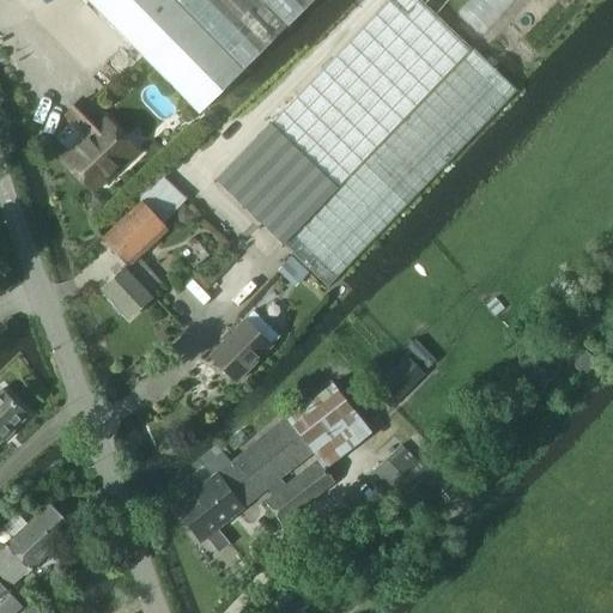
[(175,0),(89,0),(91,2),(200,113),(243,70),(175,0)]
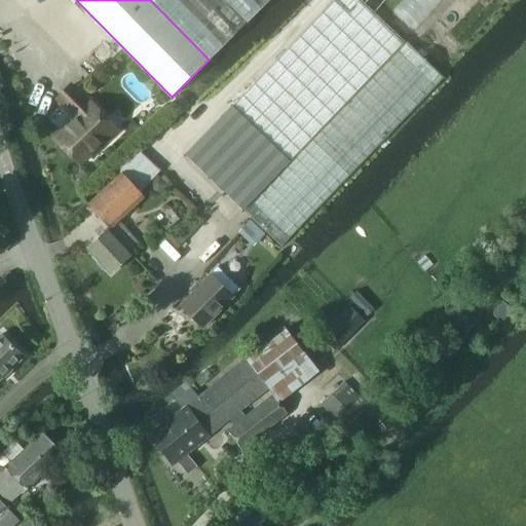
[(150,0),(209,60),(269,0),(150,0)]
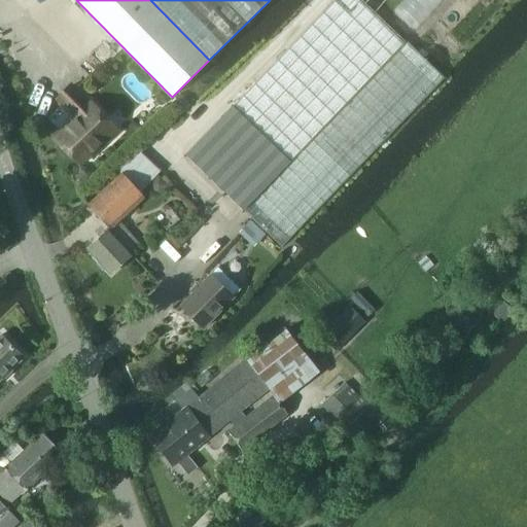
[(360,0),(335,0),(187,153),(282,246),(446,77),(408,41),(406,43),(360,0)]
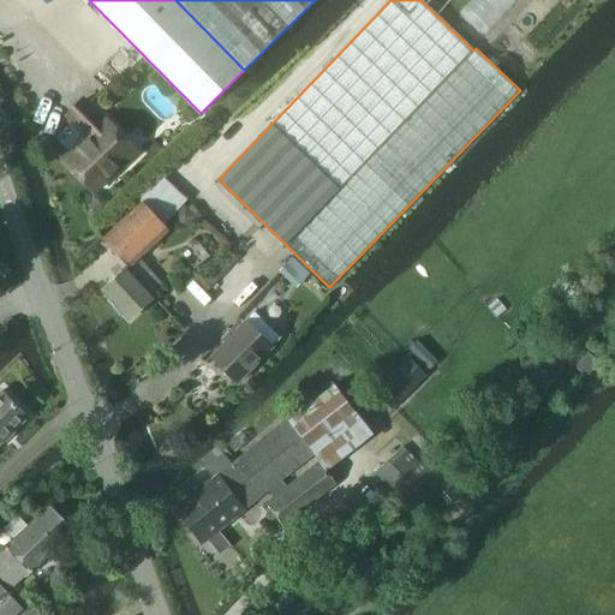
[(106,120),(105,123),(82,101),(69,114),(90,137),(65,161),(94,190),(135,150),(106,120)]
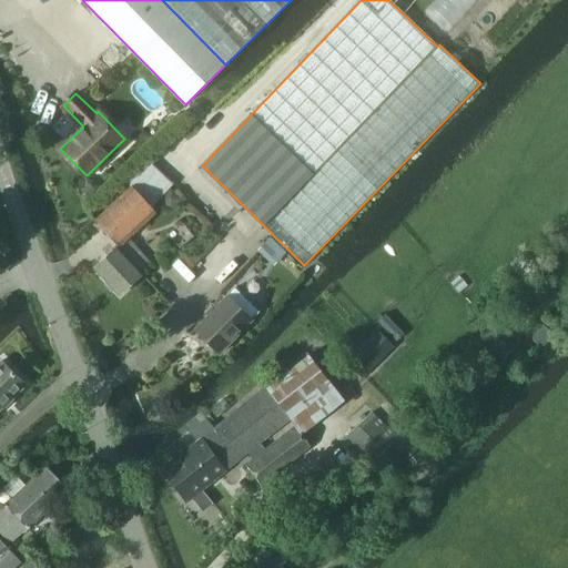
[(205,113),(194,100),(184,109),(195,122),(205,113)]
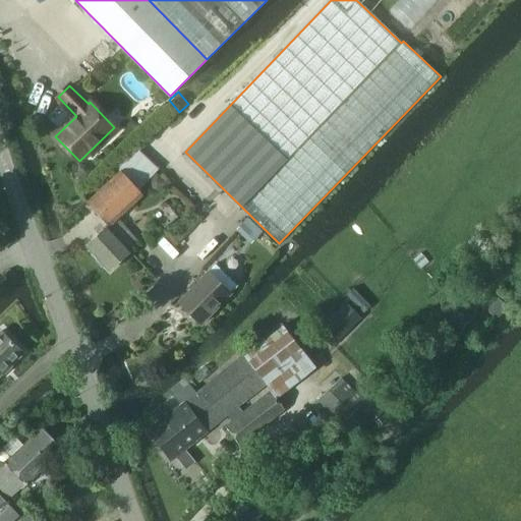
[(87,201),(109,226),(85,245),(109,270),(129,250),(127,248),(136,239),(116,217),(141,194),(120,171),(87,201)]
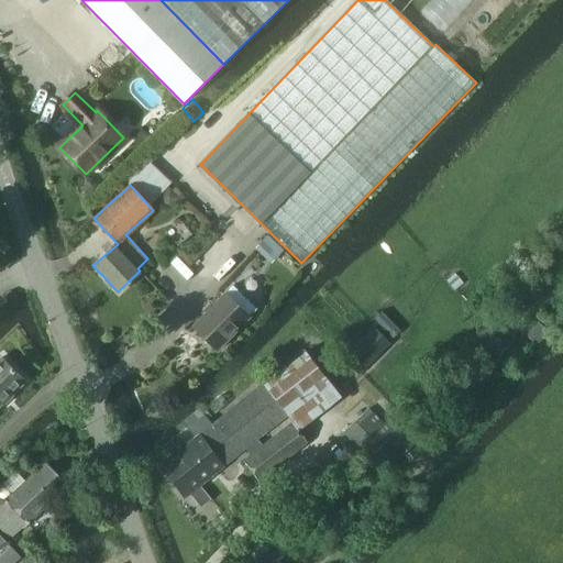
[(522,279),(516,285),(522,291),(529,286),(522,279)]
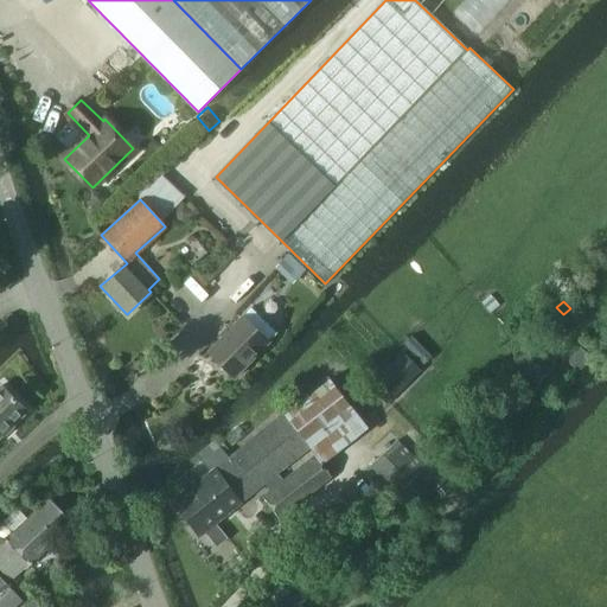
[(251,307),(208,351),(234,378),(269,343),(269,342),(278,333),(251,307)]
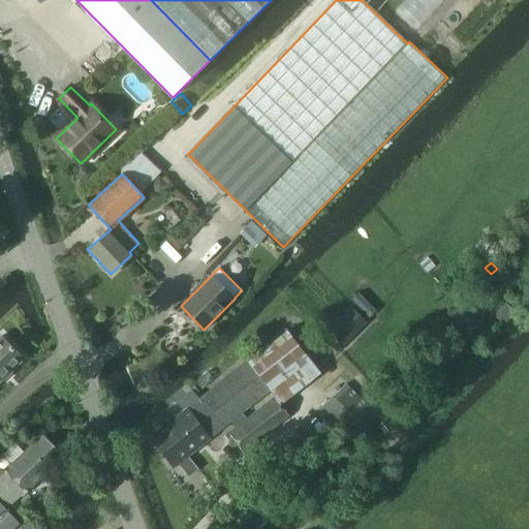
[(360,291),(352,299),(370,317),(376,310),(360,291)]
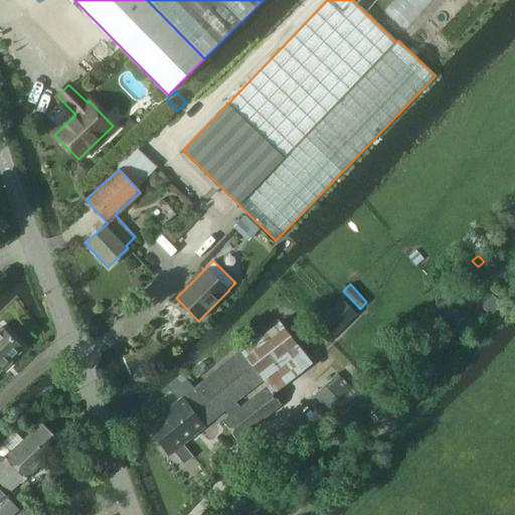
[(313,327),(328,342),(357,313),(342,298),(313,327)]
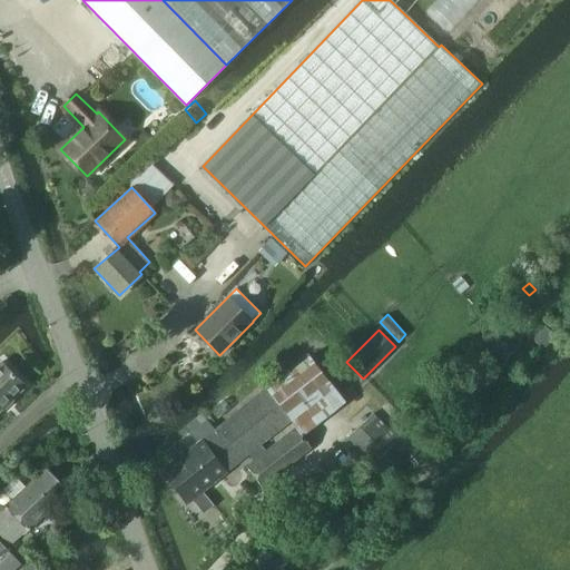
[(544,330),(532,341),(541,350),(553,337),(544,330)]
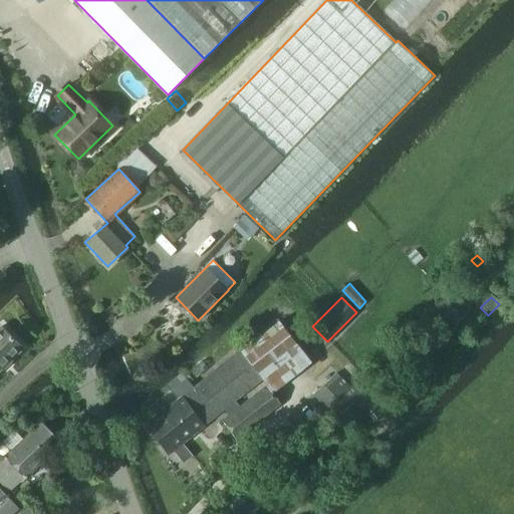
[(263,377),(290,354),(301,369),(311,361),(280,319),(194,387),(191,382),(193,380),(188,373),(186,376),(183,372),(167,386),(178,400),(148,425),(169,454),(226,412),(229,416),(223,421),(237,439),(282,403),(263,377)]
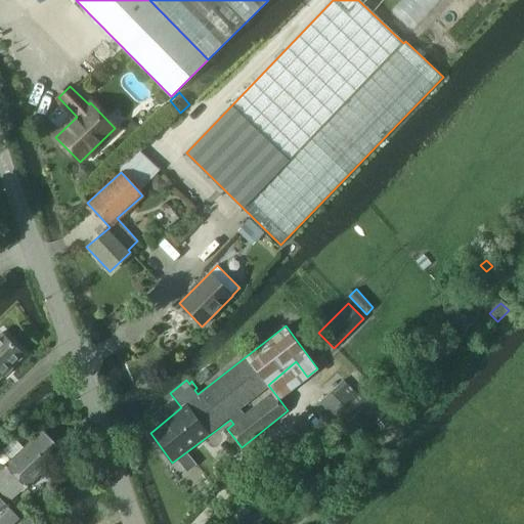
[(0,334),(0,377),(24,354),(11,341),(10,342),(1,333),(0,334)]
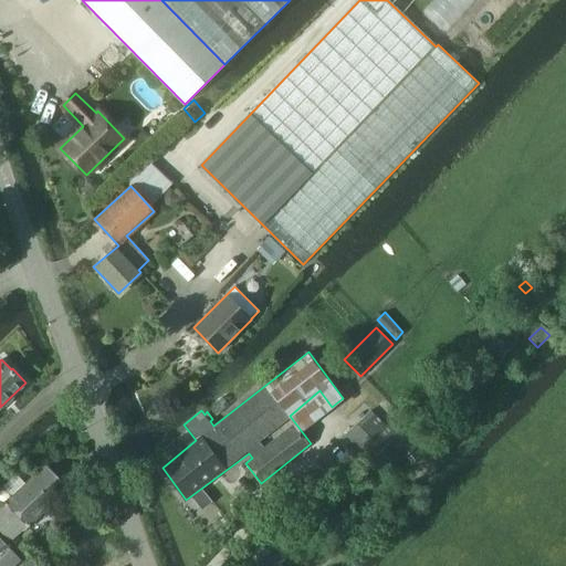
[(223,399),(211,409),(216,416),(229,406),(223,399)]
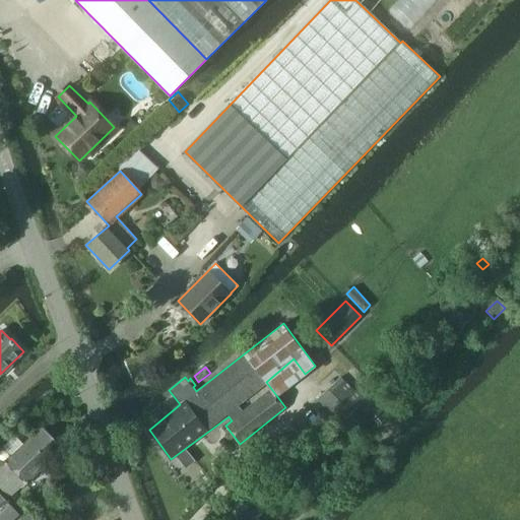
[(354,390),(342,377),(313,403),(347,441),(388,403),(367,379),(354,390)]
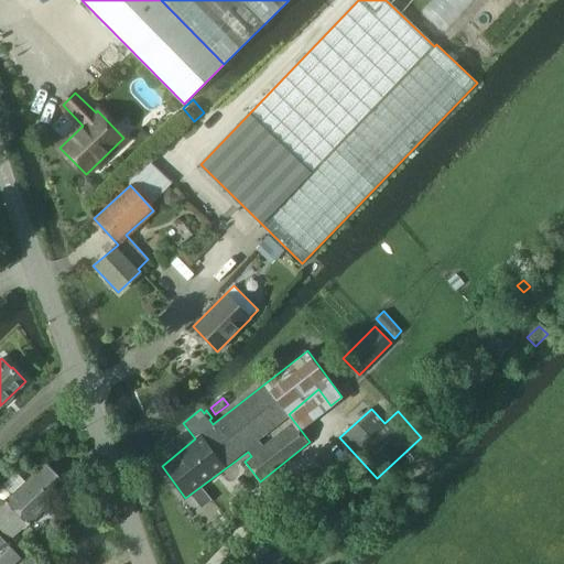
[(66,487),(45,464),(0,506),(0,528),(11,540),(66,487)]
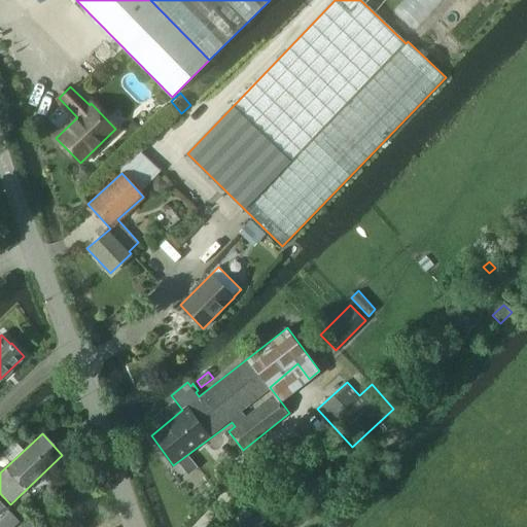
[(229,512),(239,521),(241,526),(264,526),(261,523),(266,519),(256,506),(266,497),(252,485),(229,512)]
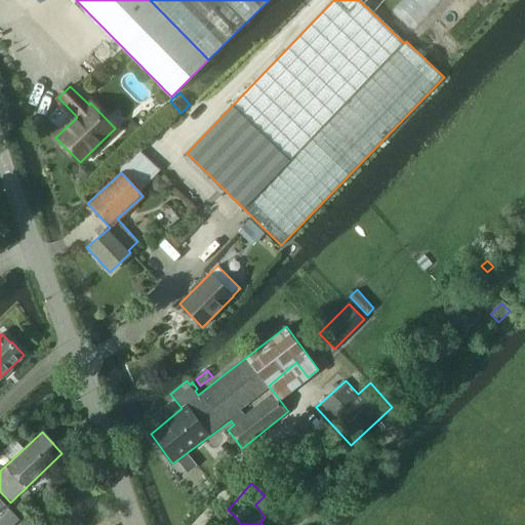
[(0,524),(12,524),(19,519),(0,497),(0,524)]
